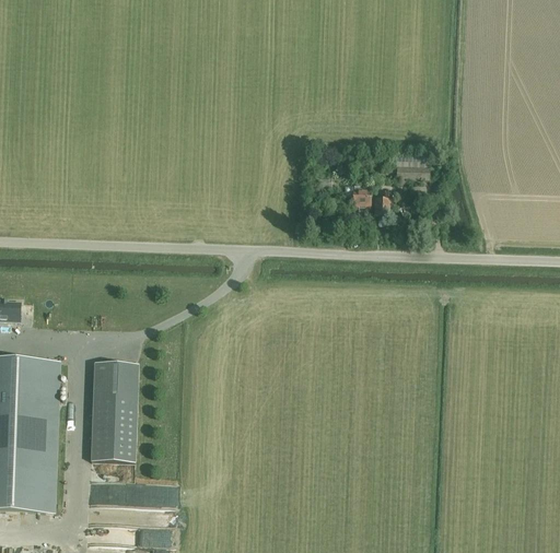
[(372,187),(361,186),(361,181),(353,181),(353,204),(359,204),(359,207),(365,207),(365,204),(372,204),(372,187)]
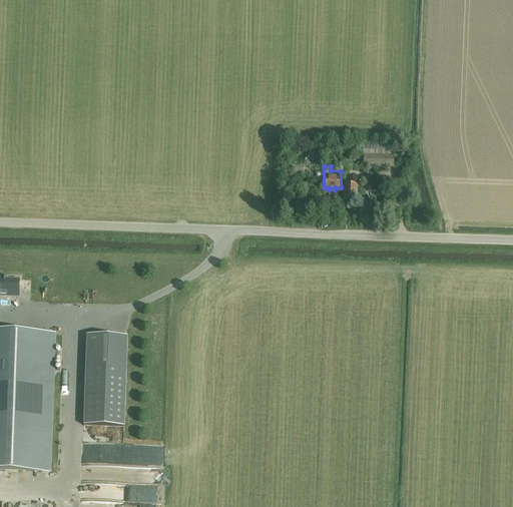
[(358,181),(357,181),(357,172),(350,172),(350,181),(344,181),(344,197),(347,197),(347,203),(348,205),(352,205),(354,203),(354,197),(358,197),(358,181)]
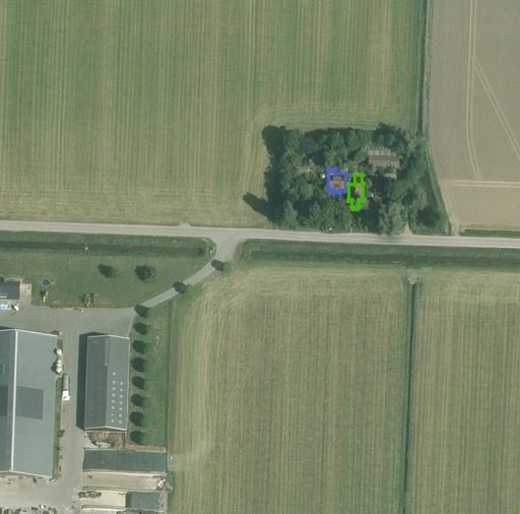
[(0,296),(18,297),(19,278),(0,277),(0,296)]
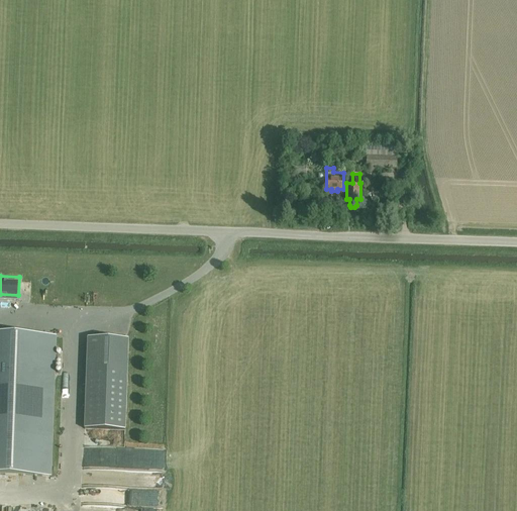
[(0,470),(52,472),(57,331),(0,329),(0,470)]
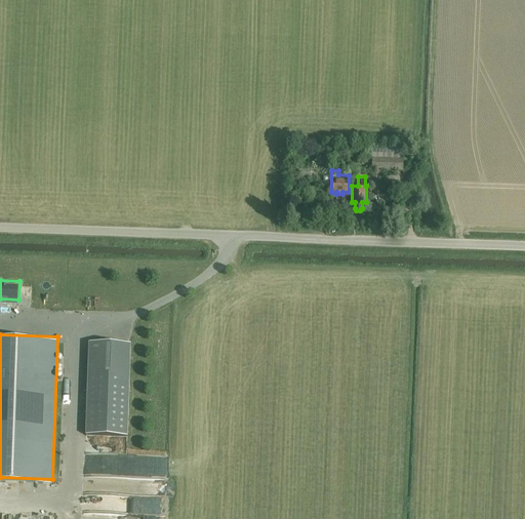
[(127,432),(130,340),(88,338),(85,431),(127,432)]
